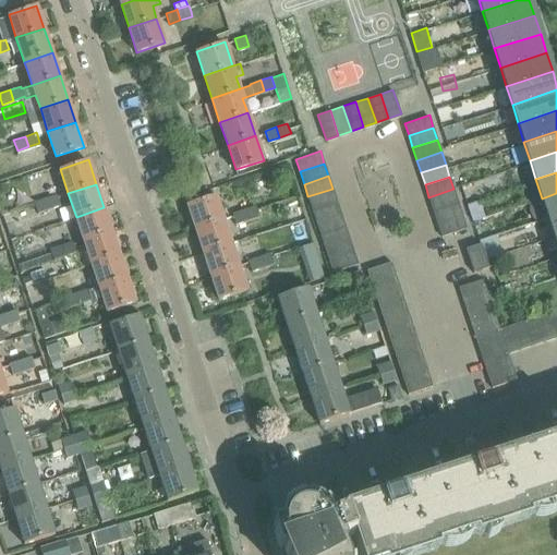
[(337,201),(333,189),(307,196),(312,208),(337,201)]
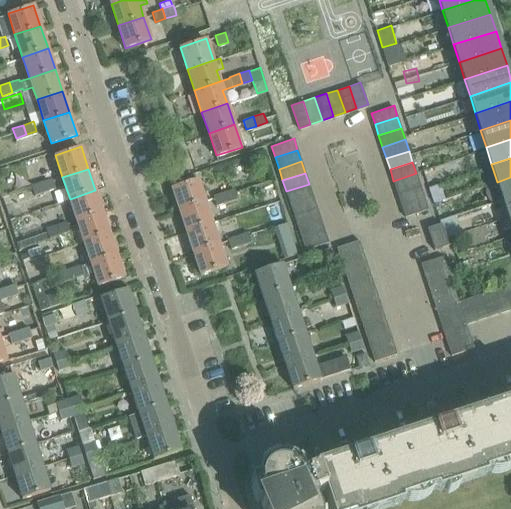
[(393,181),(397,192),(420,184),(416,173),(393,181)]
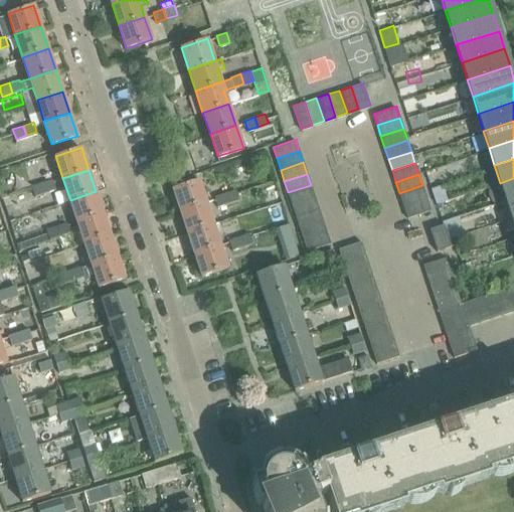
[(513,178),(500,183),(505,200),(513,196),(513,178)]
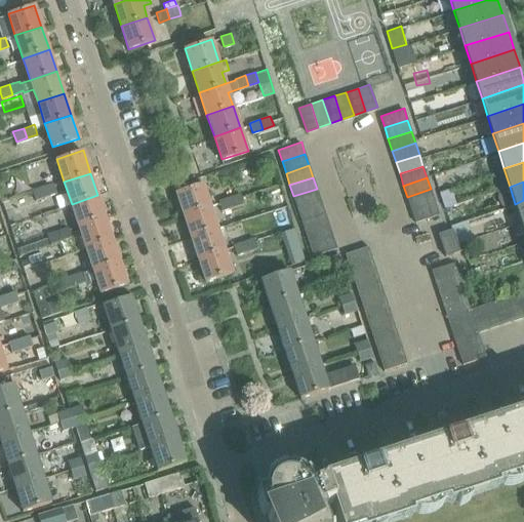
[(46,196),(56,193),(53,183),(43,187),(46,196)]
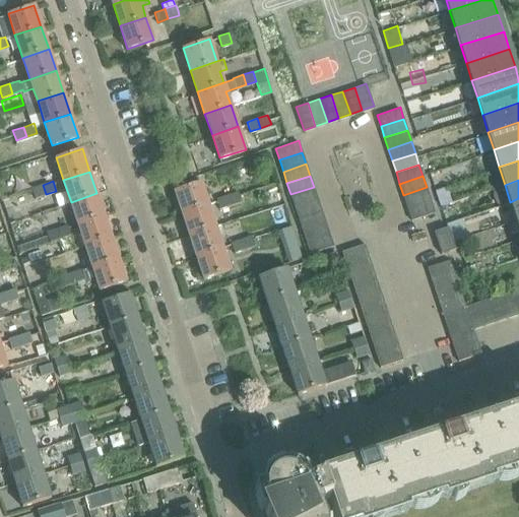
[(200,181),(176,189),(174,190),(181,211),(207,202),(200,181)]
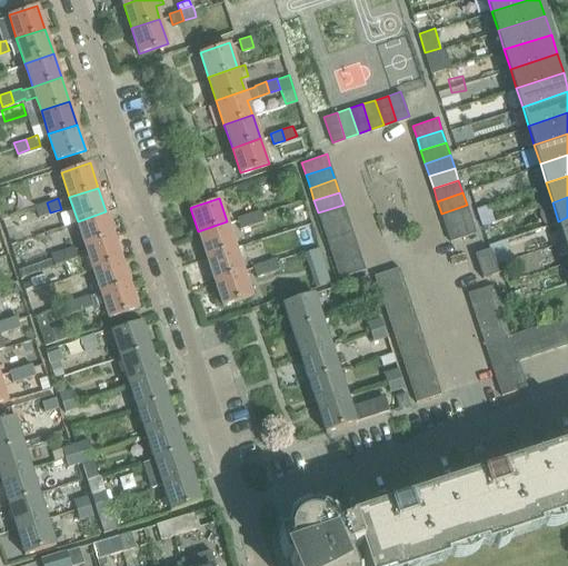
[(50,212),(47,202),(36,206),(39,217),(50,212)]
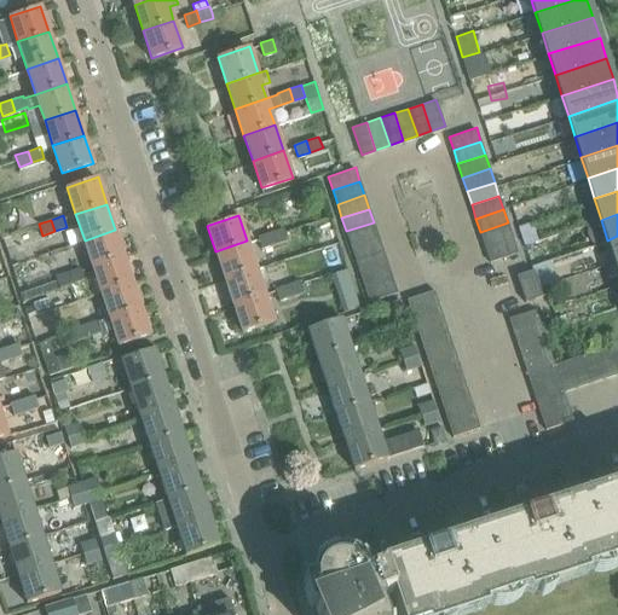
[(379,236),(374,222),(346,231),(351,245),(379,236)]
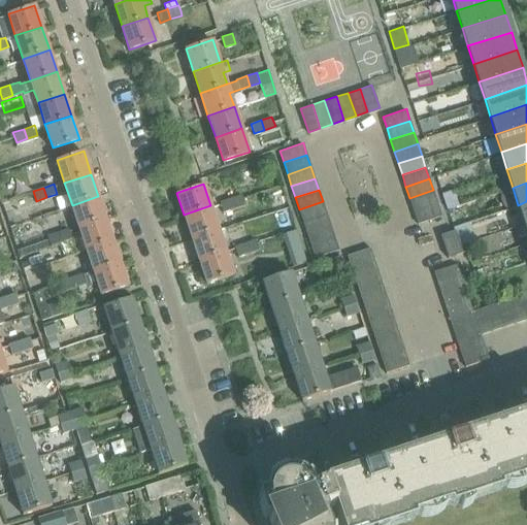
[(409,198),(414,209),(437,202),(433,190),(409,198)]
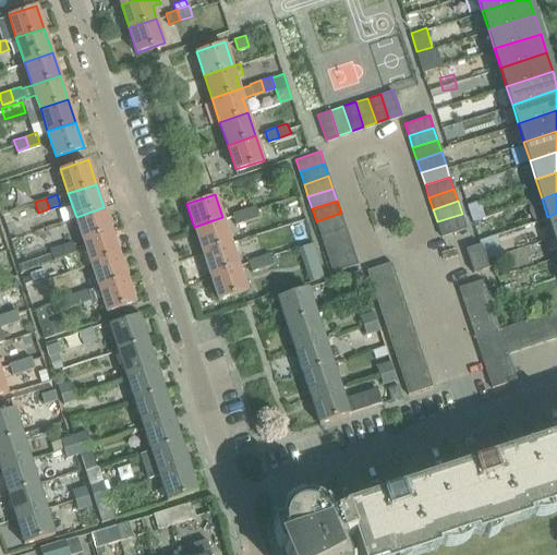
[(258,215),(256,207),(255,204),(243,208),(247,219),(258,215)]
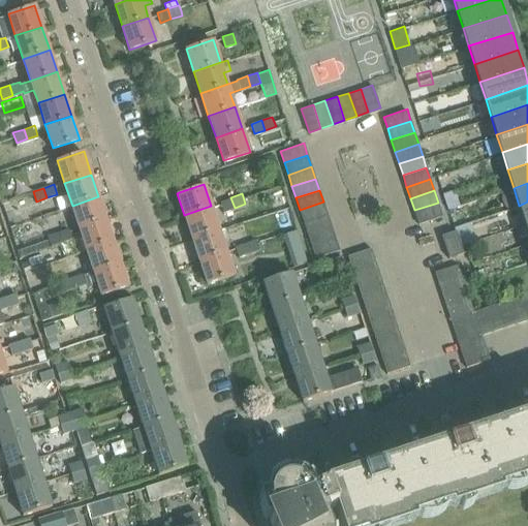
[(72,206),(75,215),(80,227),(105,218),(98,196),(72,206)]
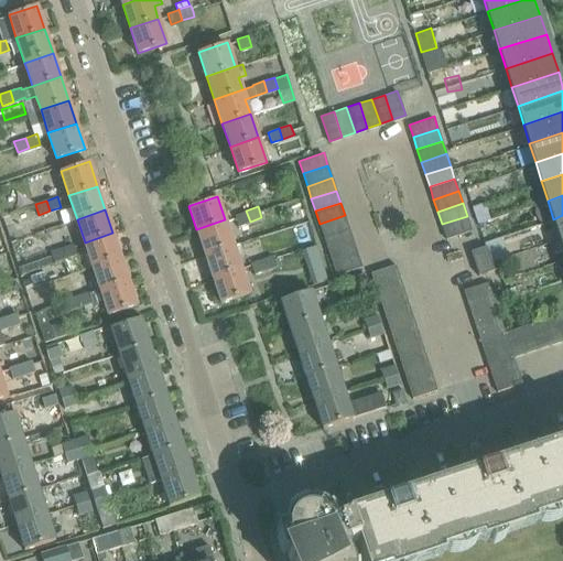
[(250,222),(246,211),(235,214),(235,216),(238,225),(250,222)]
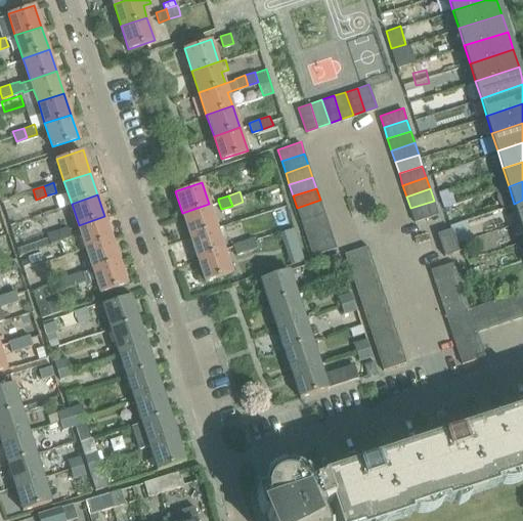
[(297,208),(301,219),(323,212),(320,200),(297,208)]
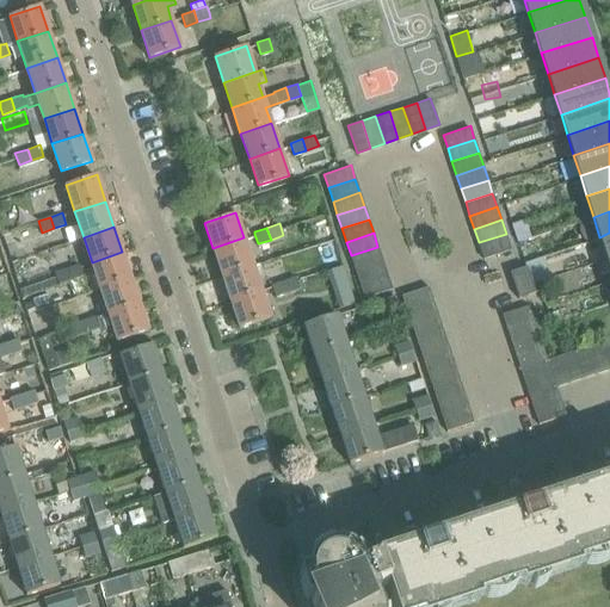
[(609,233),(599,237),(607,258),(609,255),(609,233)]
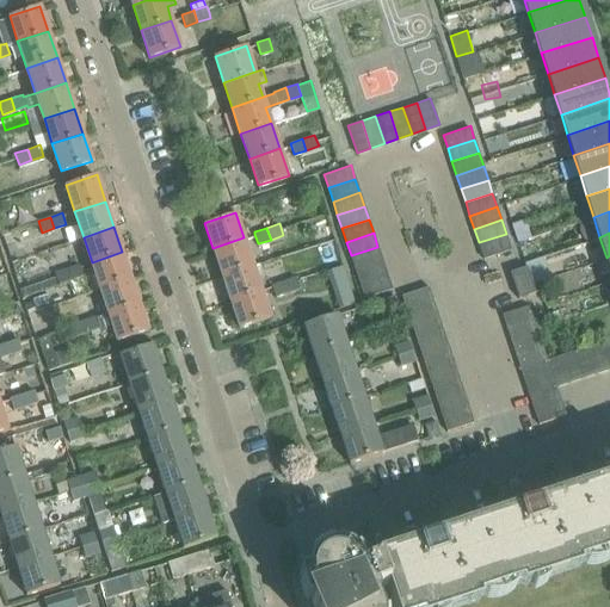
[(511,247),(506,234),(479,242),(484,256),(511,247)]
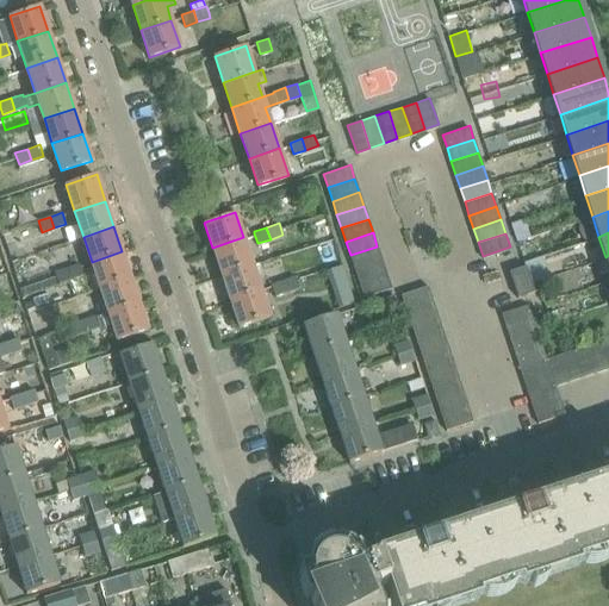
[(252,263),(243,237),(212,248),(222,274),(252,263)]
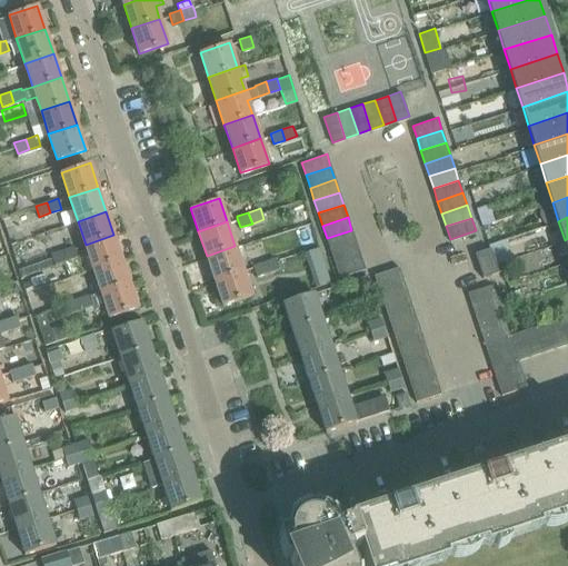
[(327,238),(330,251),(356,242),(351,230),(327,238)]
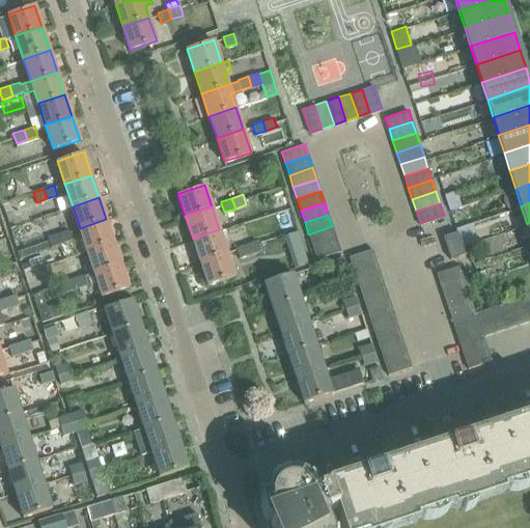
[(106,219),(80,228),(87,251),(113,242),(106,219)]
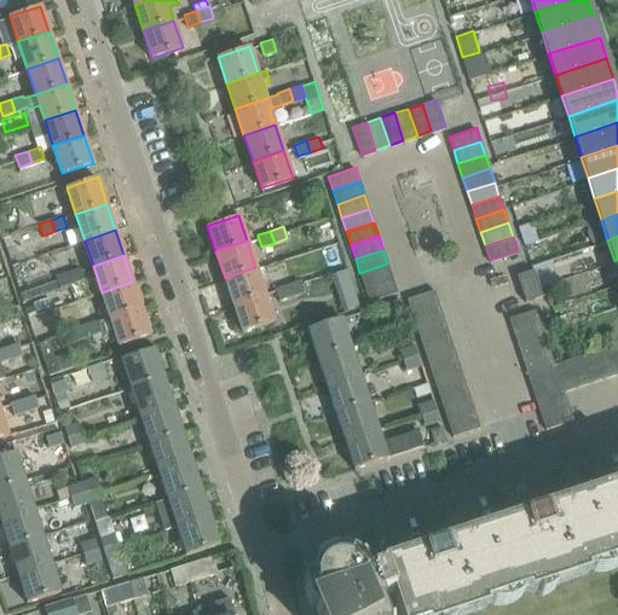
[(392,277),(387,264),(359,273),(364,286),(392,277)]
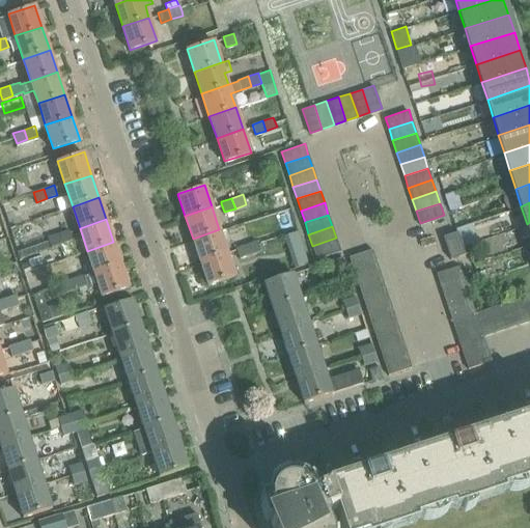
[(70,229),(58,232),(62,243),(73,240),(70,231),(70,229)]
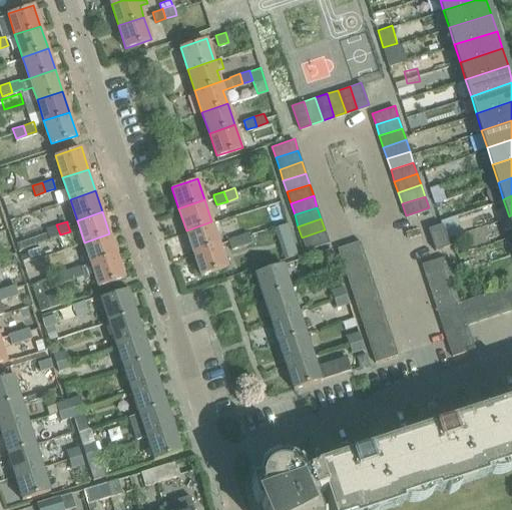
[(186,230),(193,251),(219,242),(215,232),(211,221),(186,230)]
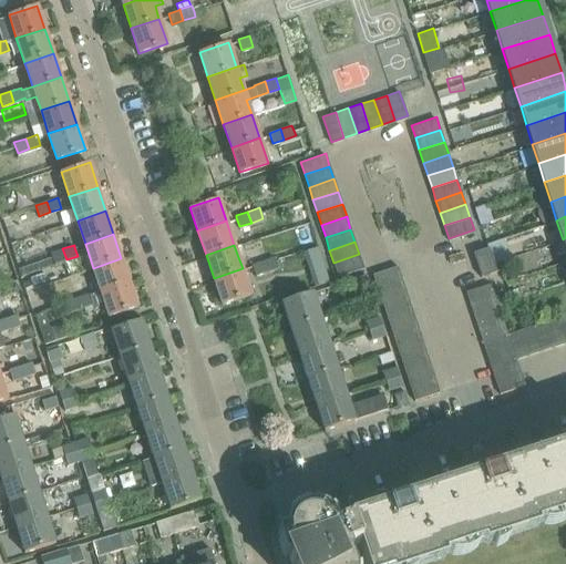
[(317,245),(306,249),(309,259),(320,256),(317,245)]
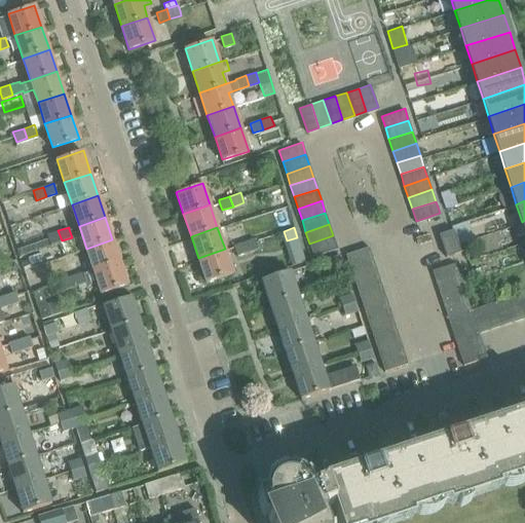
[(439,233),(446,255),(460,251),(453,228),(439,233)]
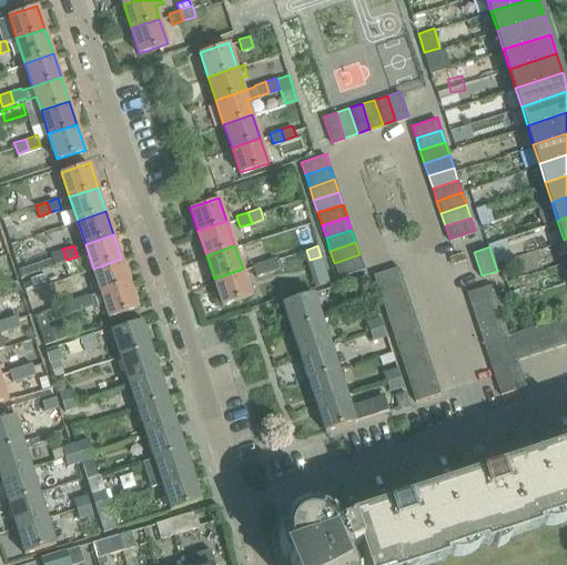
[(51,253),(54,263),(67,260),(62,249),(51,253)]
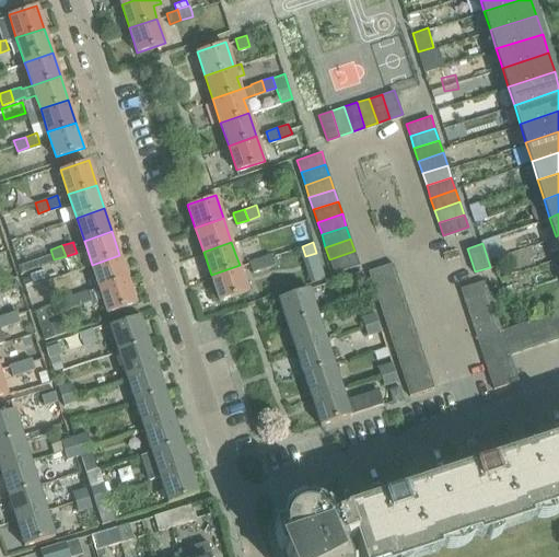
[(359,264),(358,263),(354,251),(329,259),(334,273),(359,264)]
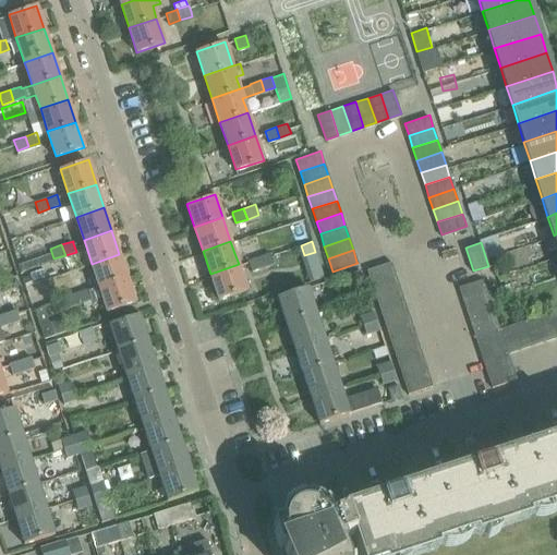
[(258,255),(263,266),(274,263),(270,254),(270,252),(258,255)]
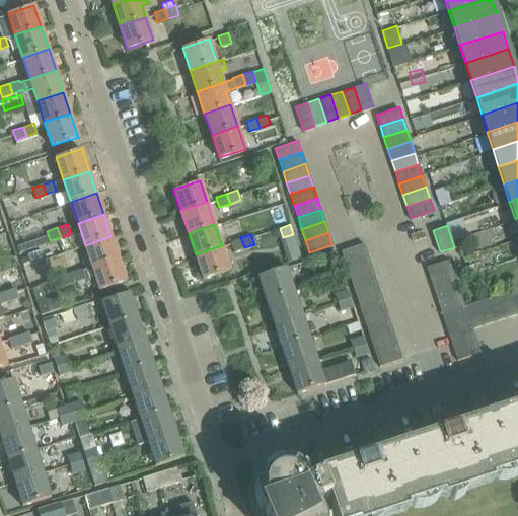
[(111,236),(85,245),(74,248),(77,259),(88,254),(92,267),(118,258),(111,236)]
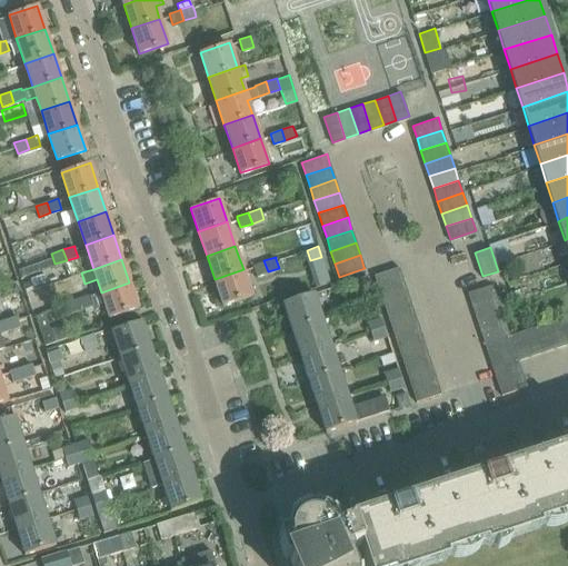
[(268,271),(263,260),(252,265),(253,266),(257,275),(268,271)]
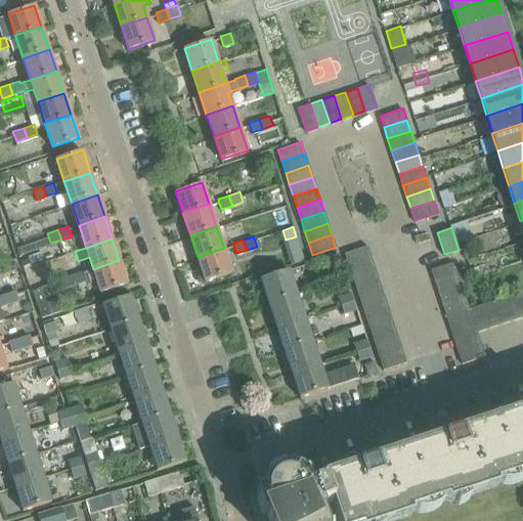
[(344,252),(348,264),(372,256),(367,245),(344,252)]
